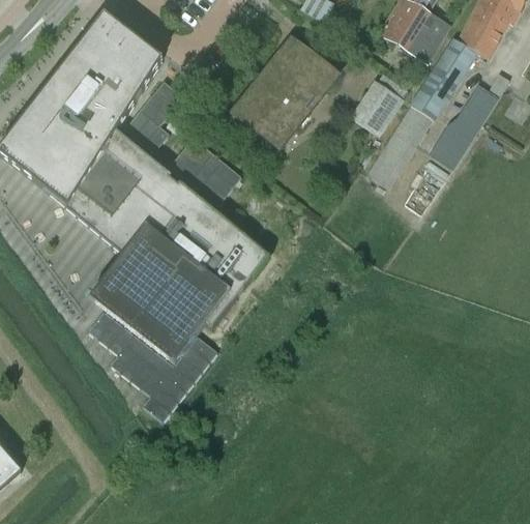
[(326,17),(333,0),(305,0),(302,7),(326,17)]
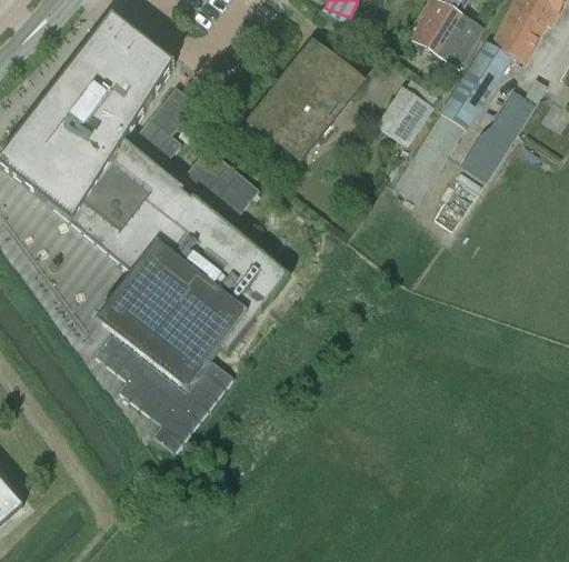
[(486,43),(392,186),(417,201),(465,127),(467,129),(512,59),(523,63),(549,17),(553,18),(562,0),(513,0),(490,46),(486,43)]
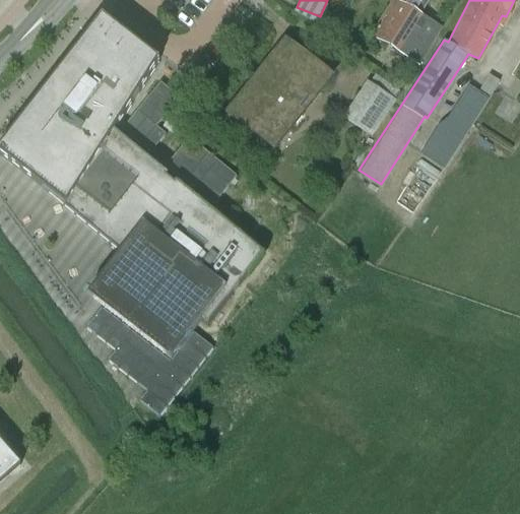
[(390,0),(371,33),(418,62),(441,24),(420,11),(427,0),(390,0)]
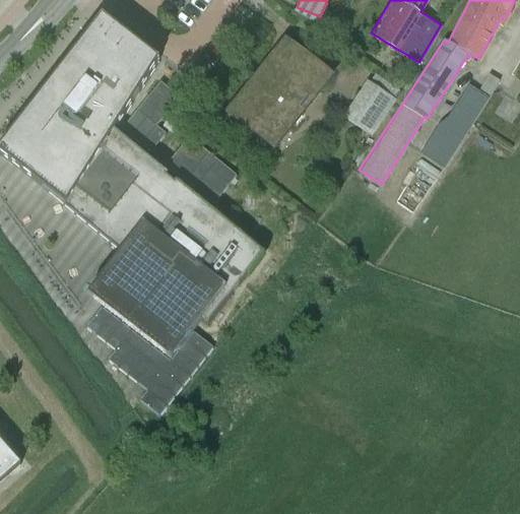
[(25,101),(0,140),(0,149),(1,151),(106,233),(104,237),(112,244),(80,283),(164,348),(193,310),(207,322),(263,250),(115,128),(157,61),(159,58),(103,13),(31,105),(25,101)]
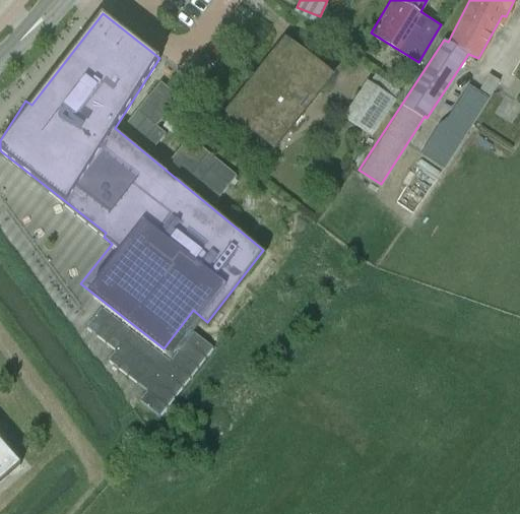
[(258,73),(230,110),(267,140),(285,117),(294,123),(304,109),(297,104),(304,93),(309,98),(329,73),(289,42),(262,75),(258,73)]
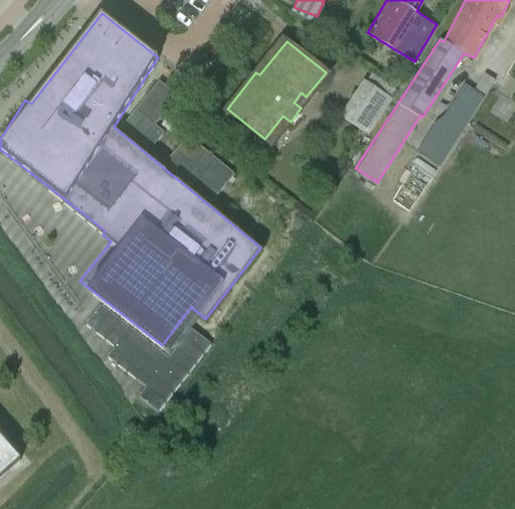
[(438,117),(416,149),(442,163),(485,94),(484,93),(495,76),(485,70),(474,87),(465,80),(440,118),(438,117)]
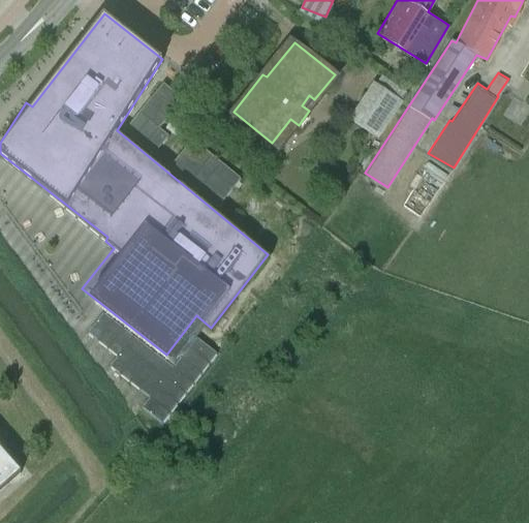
[(374,79),(349,116),(379,135),(404,98),(374,79)]
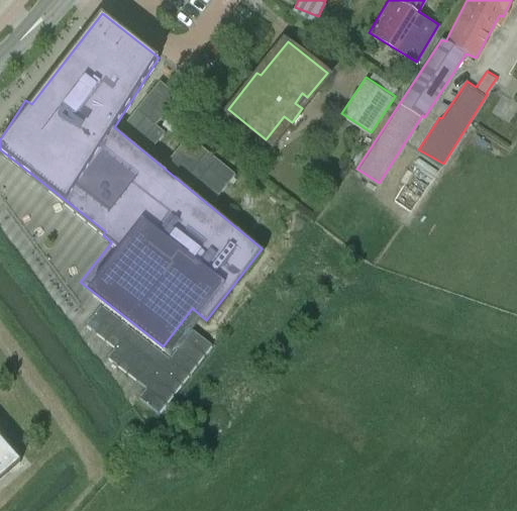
[(160,78),(121,125),(149,148),(165,129),(156,121),(179,93),(160,78)]
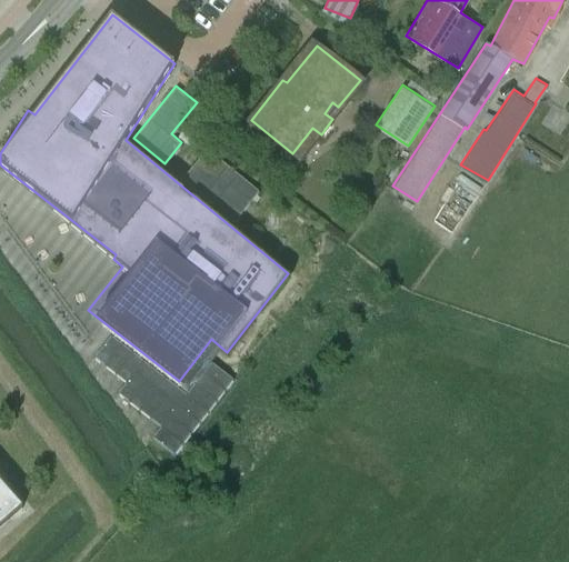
[(207,146),(181,178),(233,220),(259,189),(207,146)]
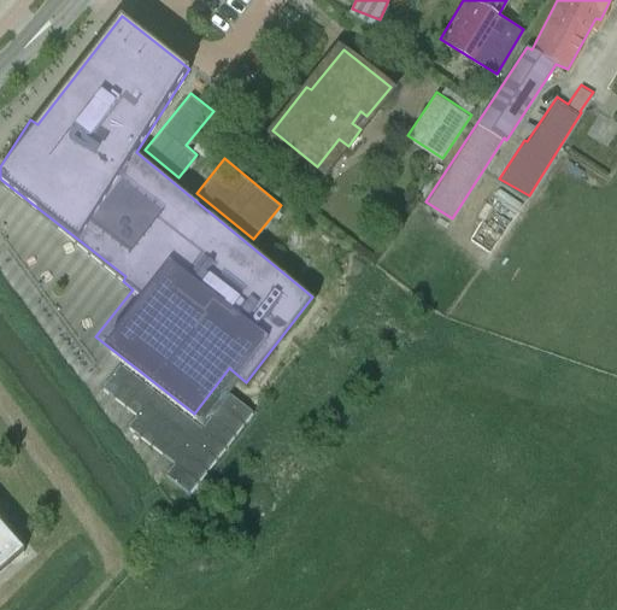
[(121,359),(101,383),(137,412),(128,424),(175,461),(165,471),(188,491),(253,409),(229,389),(203,424),(121,359)]
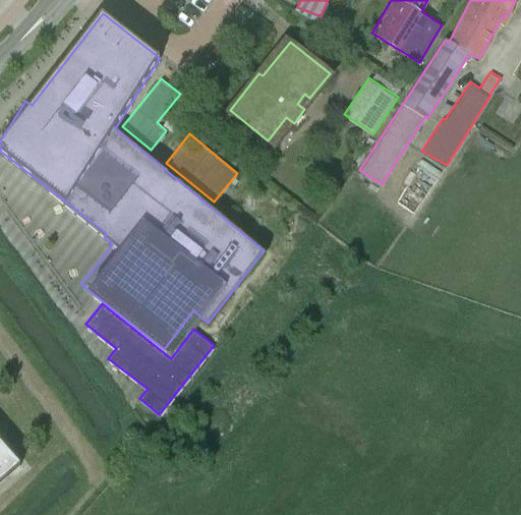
[(0,479),(18,463),(0,442),(0,479)]
